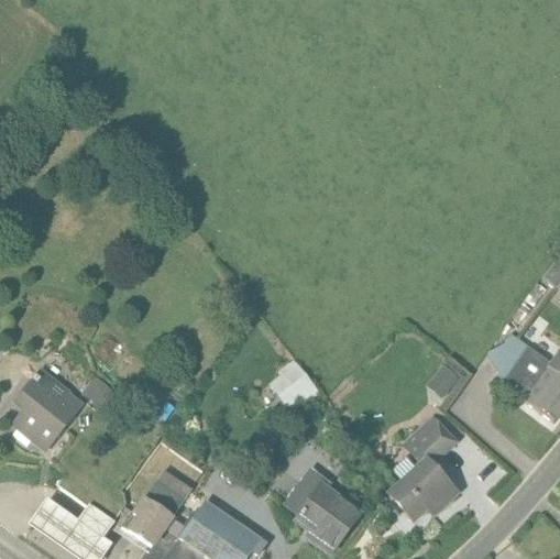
[(545,277),(559,289),(559,262),(558,261),(545,277)]
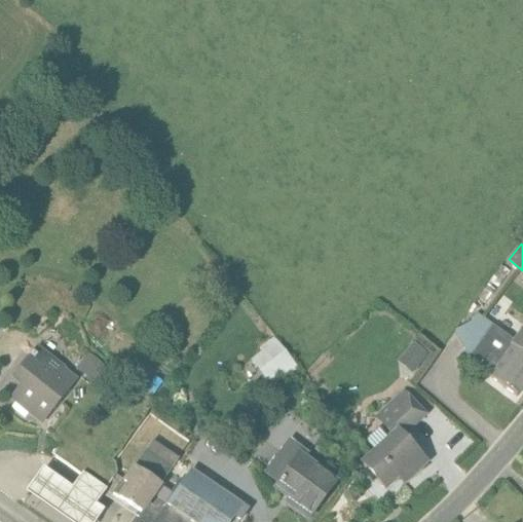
[(471,356),(481,364),(520,394),(522,389),(522,346),(514,339),(515,337),(484,314),(456,328),(471,356)]
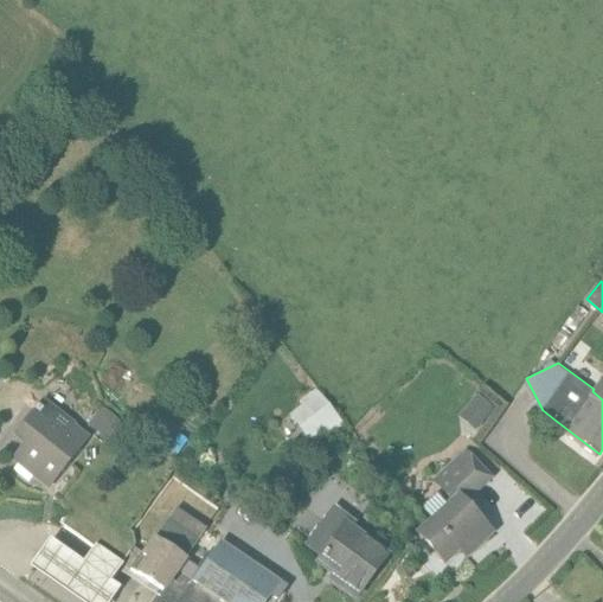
[(602,377),(594,389),(592,391),(602,399),(602,377)]
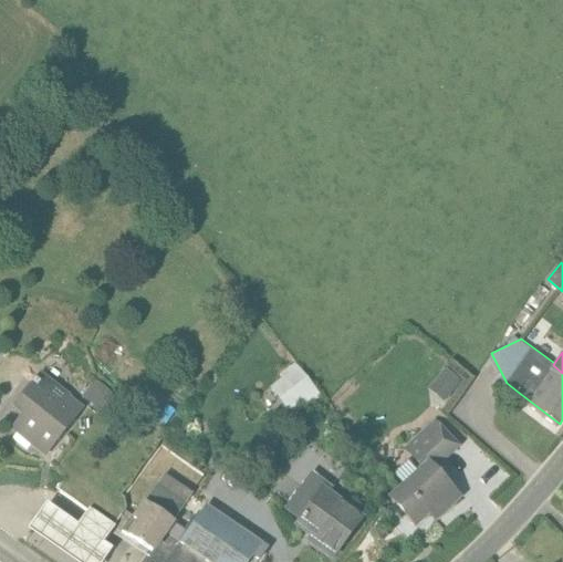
[(324,396),(298,360),(282,372),(283,375),(272,384),(296,417),(324,396)]
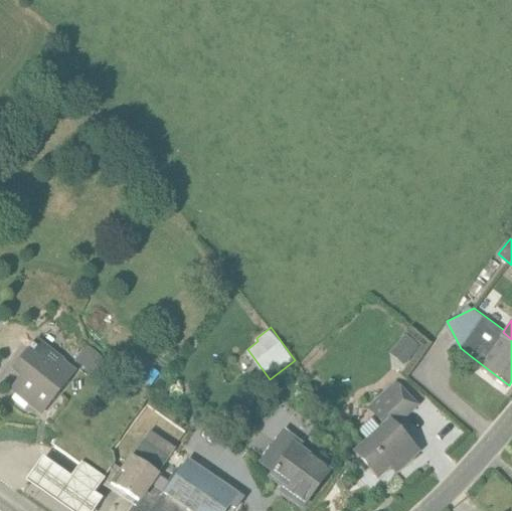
[(405,364),(421,344),(407,332),(390,351),(405,364)]
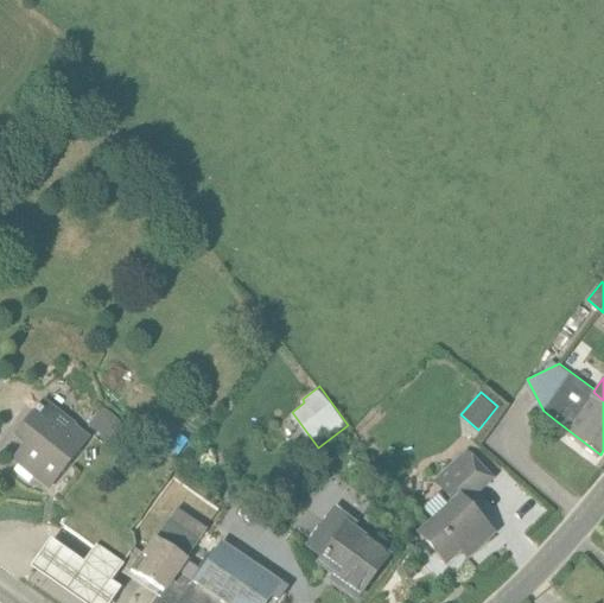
[(90,420),(110,437),(125,419),(106,404),(90,420)]
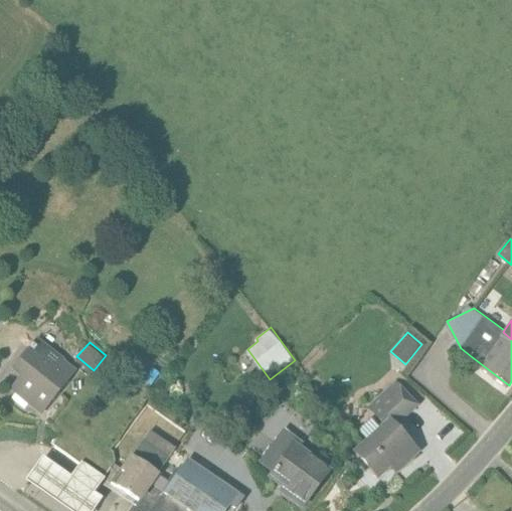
[(28,378),(14,396),(27,406),(32,399),(42,408),(75,367),(64,359),(56,369),(33,352),(18,370),(28,378)]
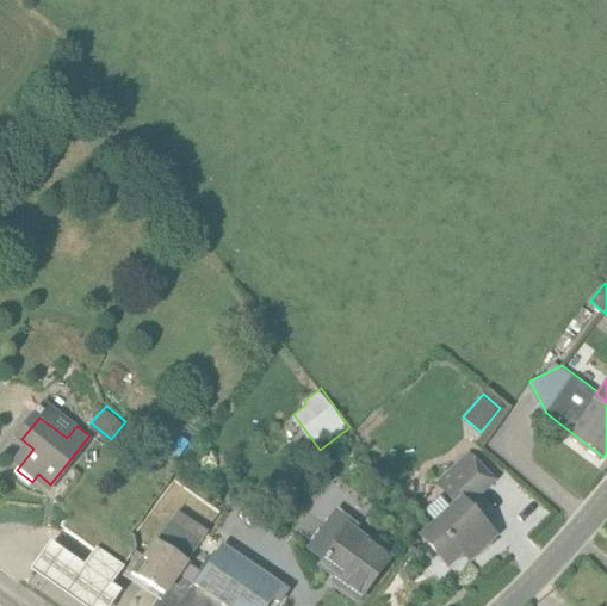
[(483,548),(499,533),(474,500),(484,492),(462,464),(443,480),(462,502),(423,535),(451,564),(476,540),(483,548)]
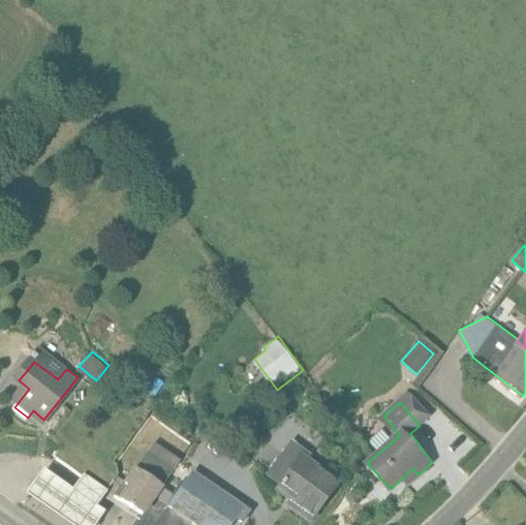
[(157,442),(131,481),(123,475),(112,492),(131,505),(129,510),(130,511),(133,506),(142,513),(144,514),(180,462),(179,461),(181,458),(157,442)]
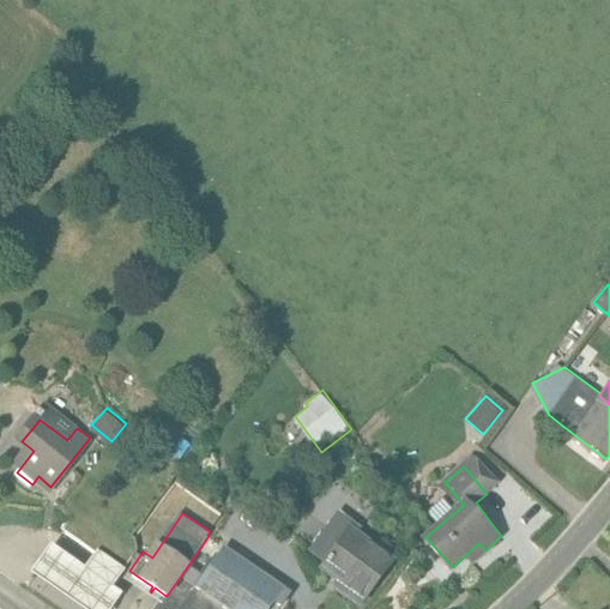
[(362,603),(394,559),(352,526),(322,565),(340,579),(337,584),(362,603)]
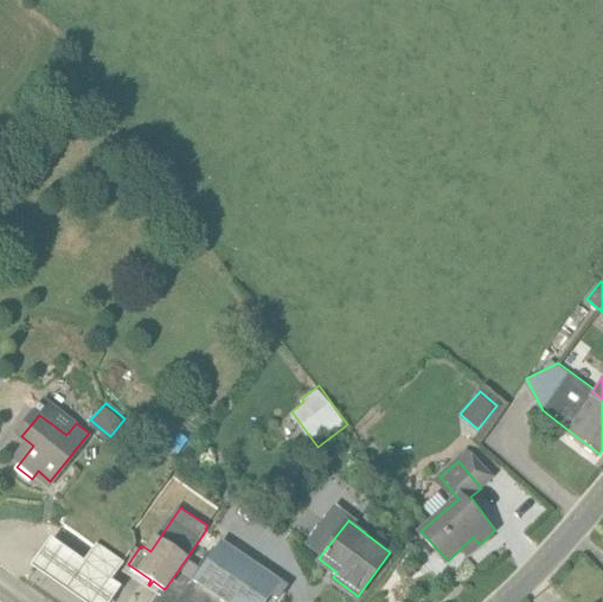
[(210,529),(209,531),(206,530),(165,589),(162,588),(159,593),(162,595),(156,601),(275,601),(289,584),(210,529)]
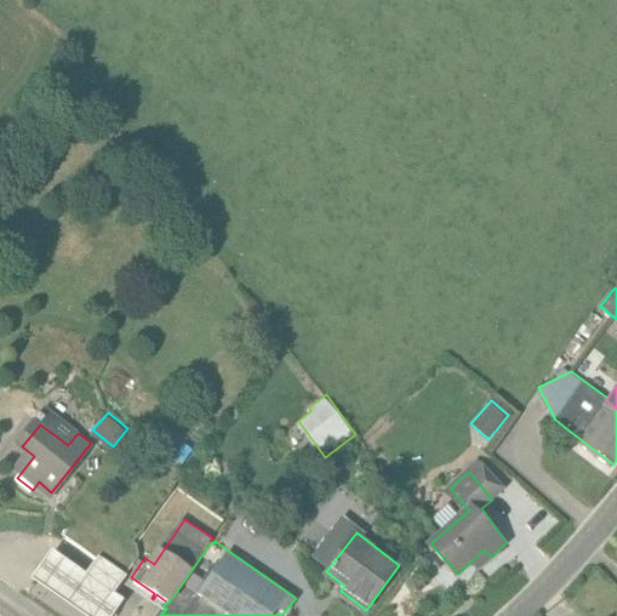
[(49,568),(38,583),(83,615),(119,615),(129,603),(118,595),(131,577),(106,559),(92,579),(58,554),(49,568)]
